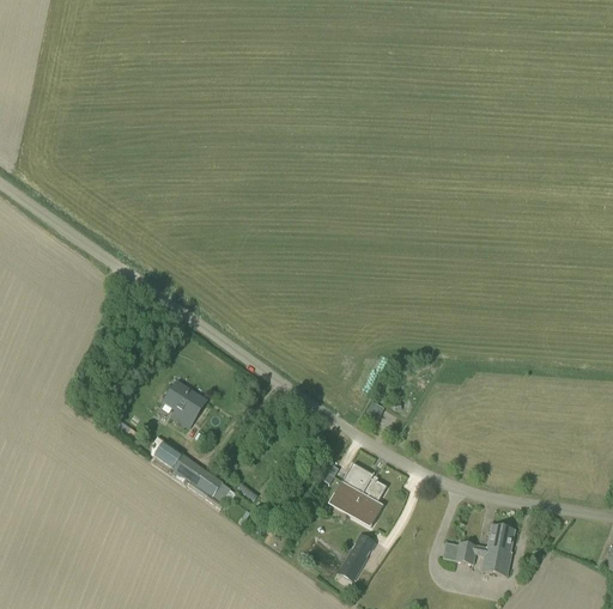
[(188,427),(206,400),(177,382),(164,401),(176,408),(171,416),(188,427)]
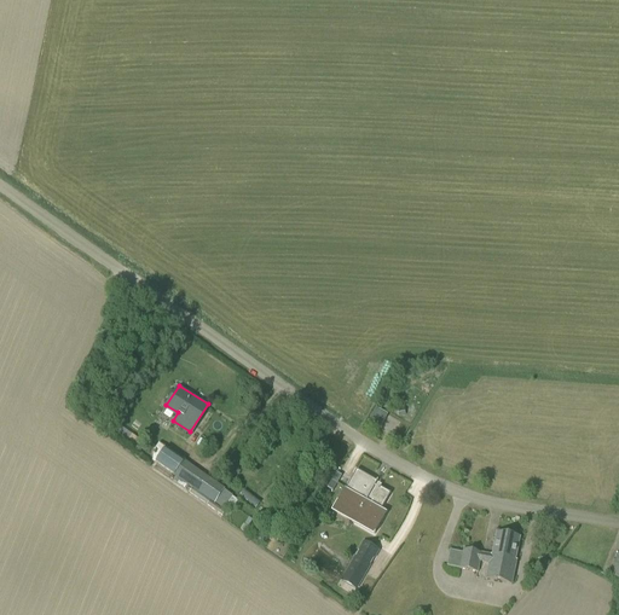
[(225,486),(158,441),(154,448),(152,458),(155,460),(156,459),(192,486),(209,498),(214,502),(225,486)]
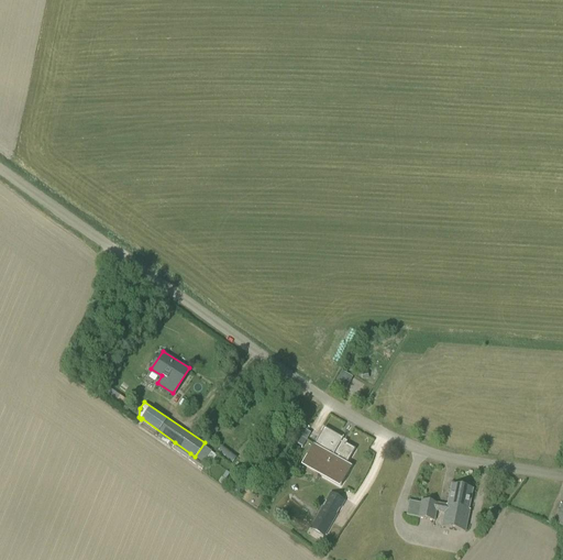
[(335,412),(329,421),(338,428),(345,417),(335,412)]
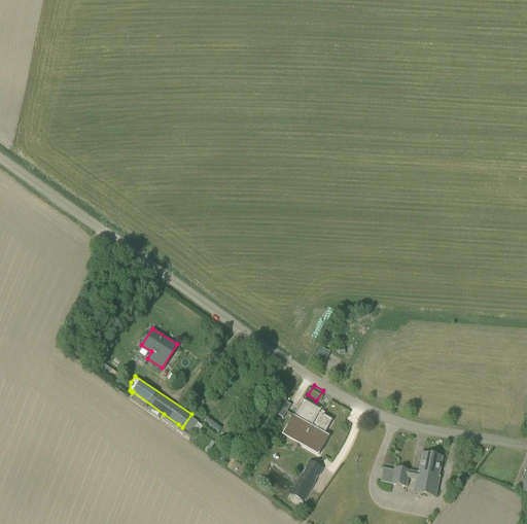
[(336,392),(334,397),(345,402),(347,396),(336,392)]
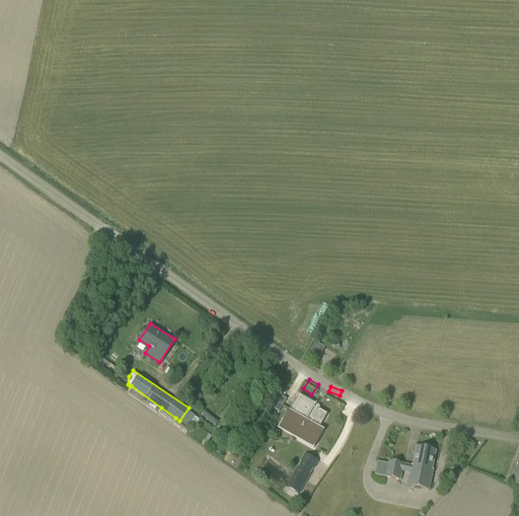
[(296,435),(316,400),(315,401),(299,391),(294,400),(290,408),(279,426),(296,435)]
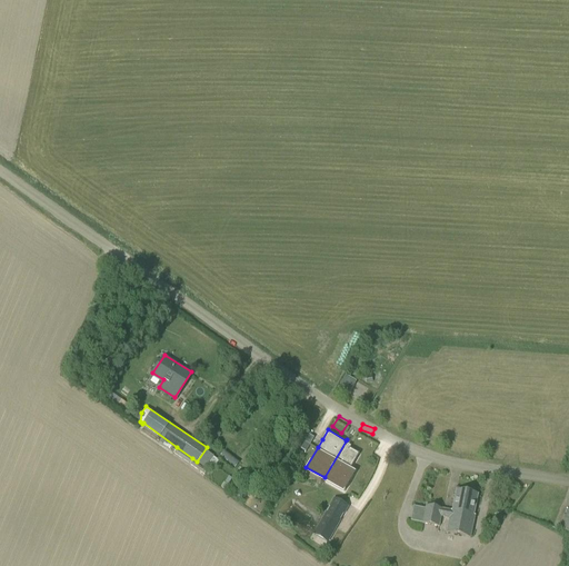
[(305,439),(301,447),(306,449),(313,436),(309,434),(305,439)]
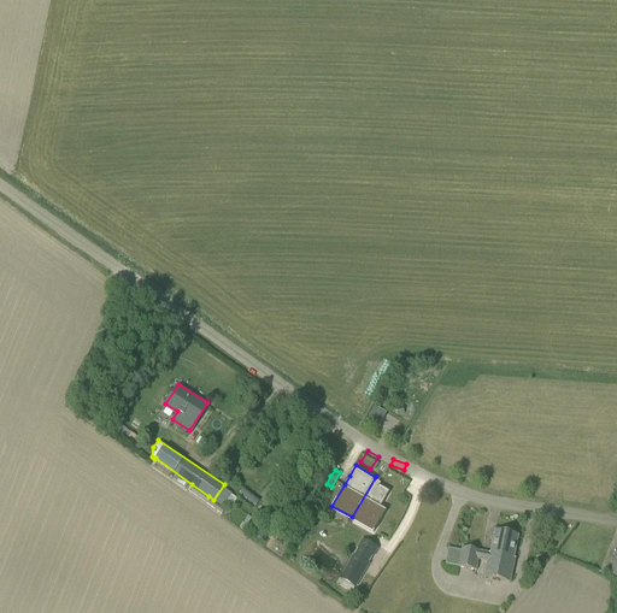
[(345,484),(350,476),(341,471),(336,479),(345,484)]
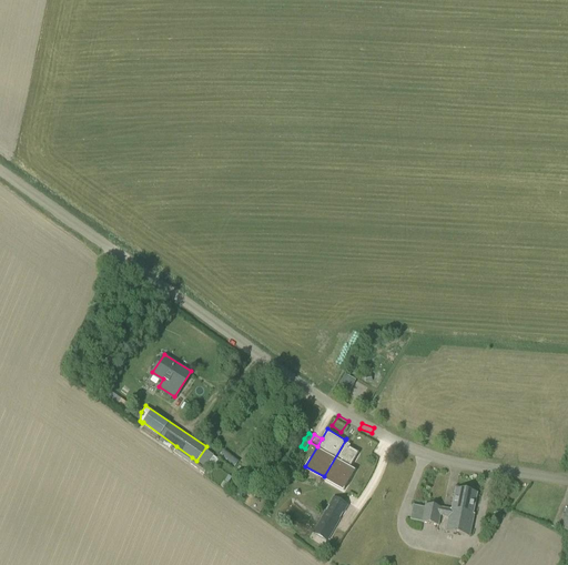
[(346,439),(324,476),(343,487),(354,468),(350,465),(358,451),(348,445),(347,446),(344,444),(347,439),(346,439)]
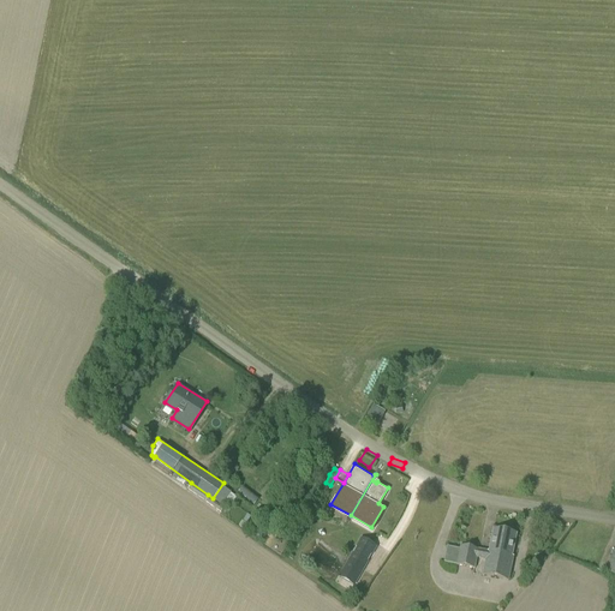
[(187,486),(206,499),(208,495),(191,483),(187,486)]
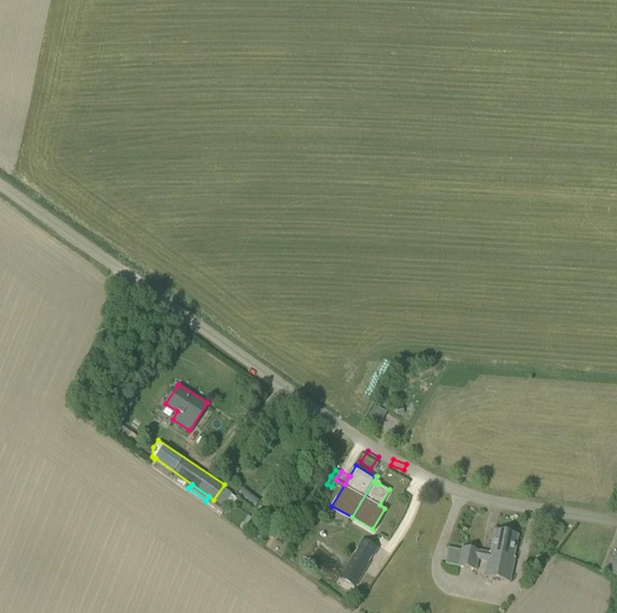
[(213,500),(209,496),(206,501),(222,511),(224,507),(213,500)]
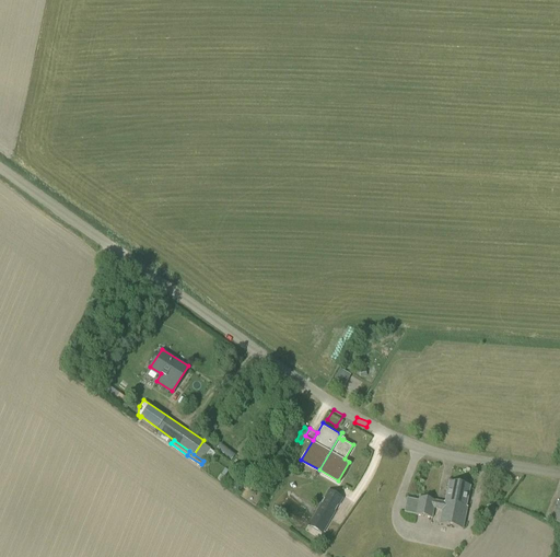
[(359,471),(364,464),(359,460),(353,466),(359,471)]
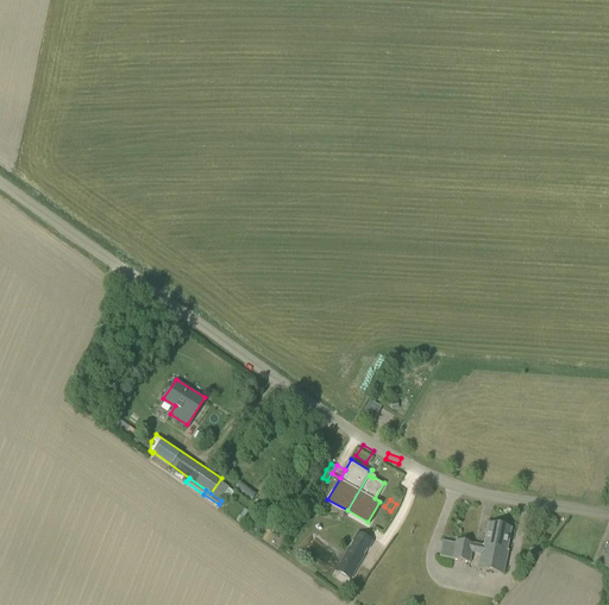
[(259,530),(267,521),(252,511),(246,521),(259,530)]
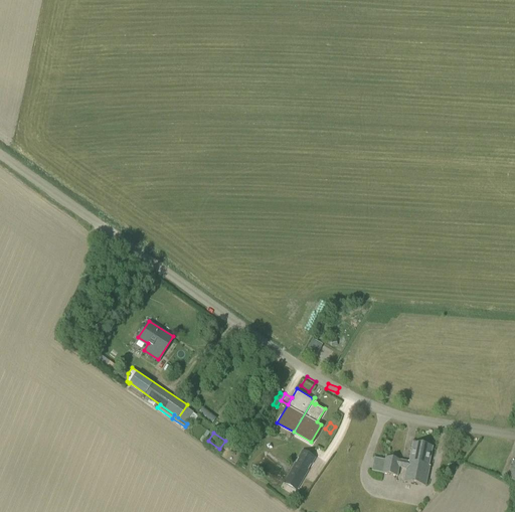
[(421,443),(420,441),(417,441),(415,442),(413,442),(409,460),(385,456),(382,472),(397,475),(399,466),(406,467),(404,480),(425,484),(430,465),(427,465),(432,445),(421,443)]
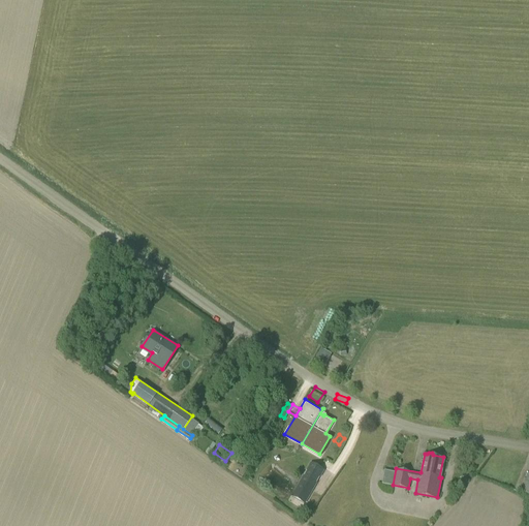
[(320,475),(324,468),(310,460),(306,468),(303,473),(290,495),(305,502),(317,481),(316,481),(319,475),(320,475)]
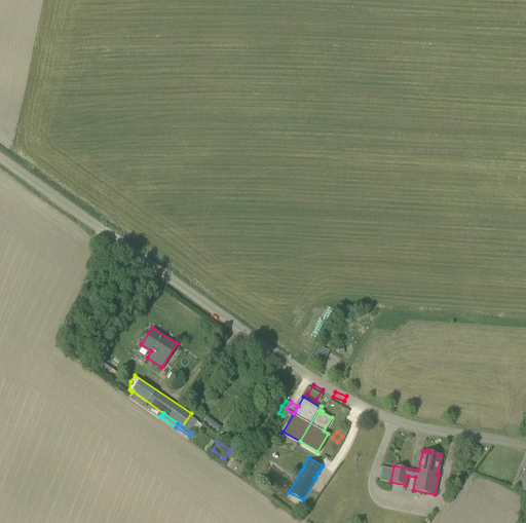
[(379,463),(377,476),(388,478),(390,464),(379,463)]
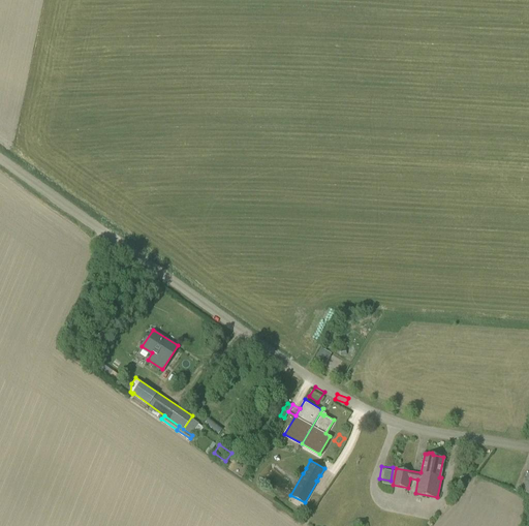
[(528,468),(520,490),(528,493),(528,468)]
